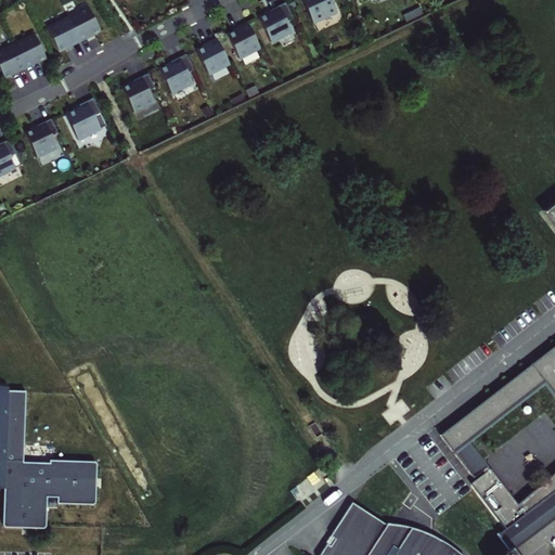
[(299,0),(311,24),(335,13),(330,0),(299,0)]
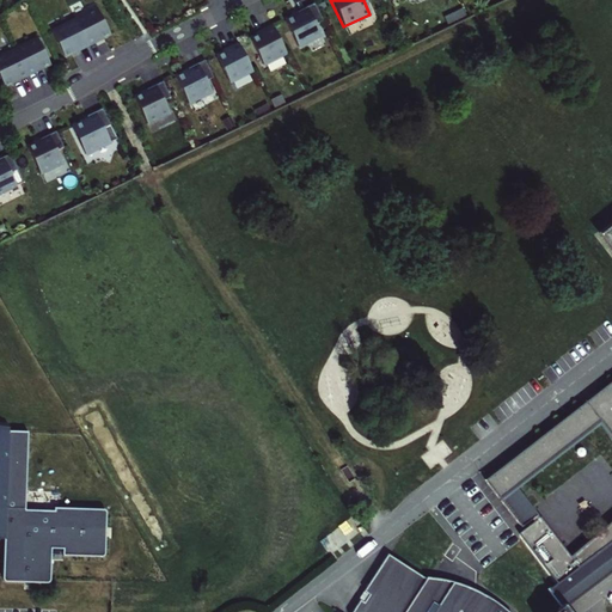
[(298,16),(283,23),(297,49),(320,36),(314,25),(322,23),(313,6),(297,14),(298,16)]
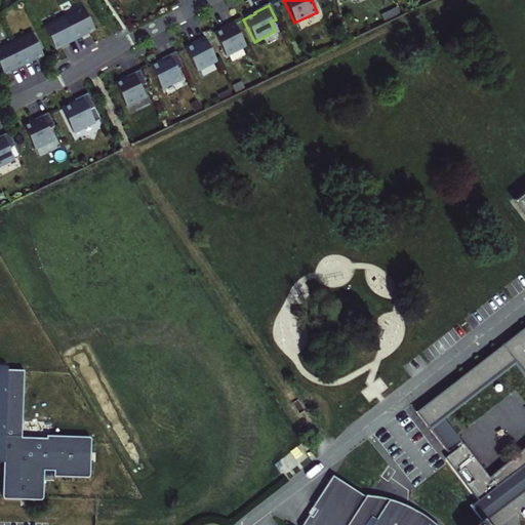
[(84,8),(65,17),(75,40),(94,30),(84,8)]
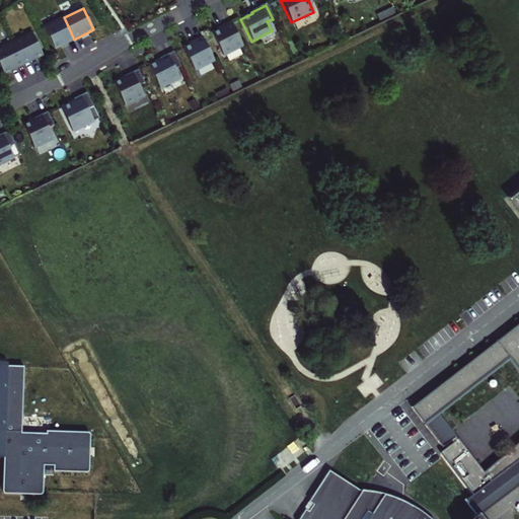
[(64,17),(44,27),(55,49),(74,40),(64,17)]
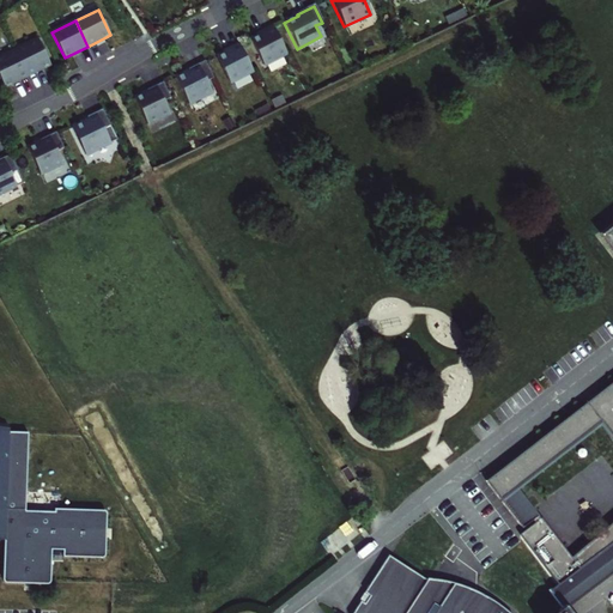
[(261,34),(248,41),(261,66),(285,53),(271,26),(260,31),(261,34)]
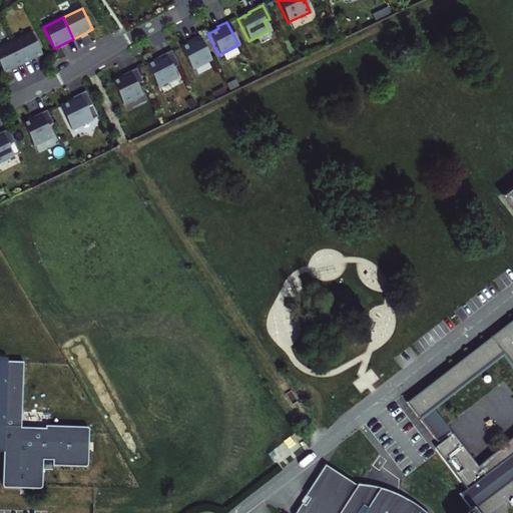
[(32,32),(13,42),(23,63),(42,54),(32,32)]
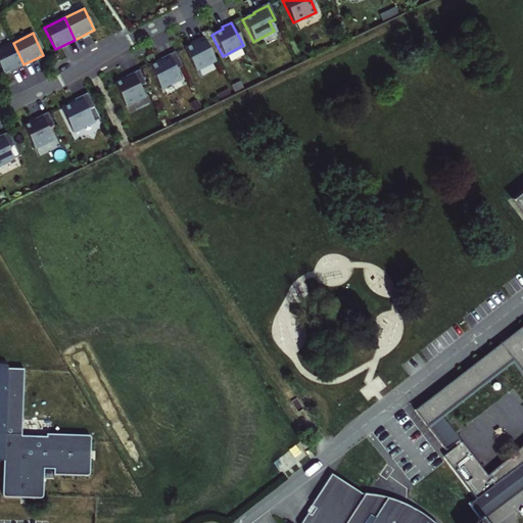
[(194,43),(183,49),(193,70),(215,60),(202,37),(193,42),(194,43)]
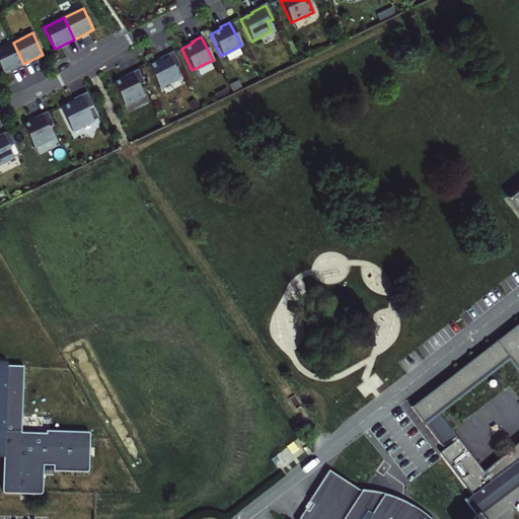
[(13,43),(0,49),(0,66),(4,74),(23,64),(13,43)]
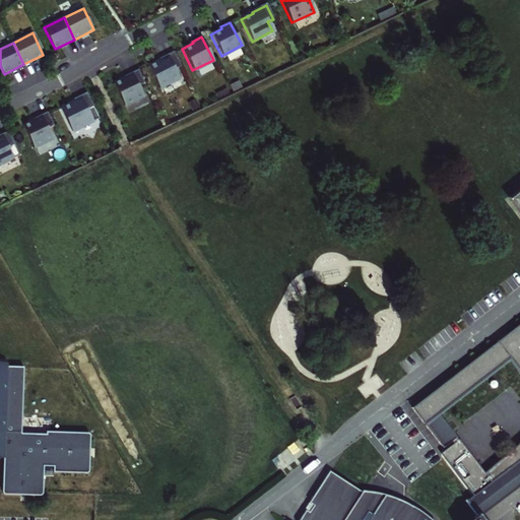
[(159,61),(148,66),(159,88),(179,78),(174,68),(179,65),(173,52),(158,59),(159,61)]
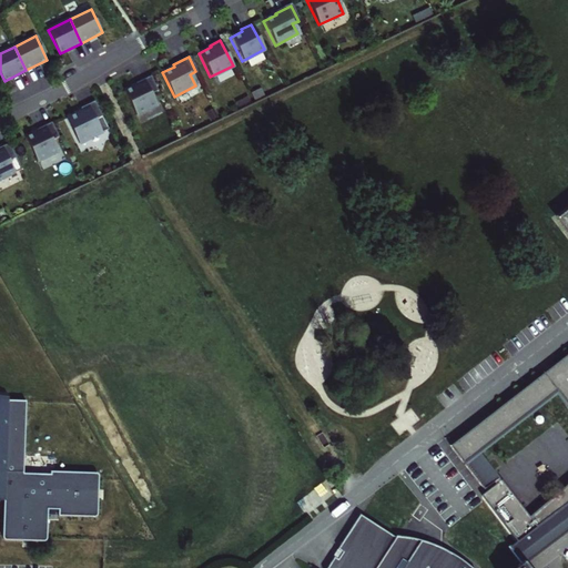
[(159,91),(151,75),(137,83),(137,85),(124,91),(137,115),(158,105),(152,94),(159,91)]
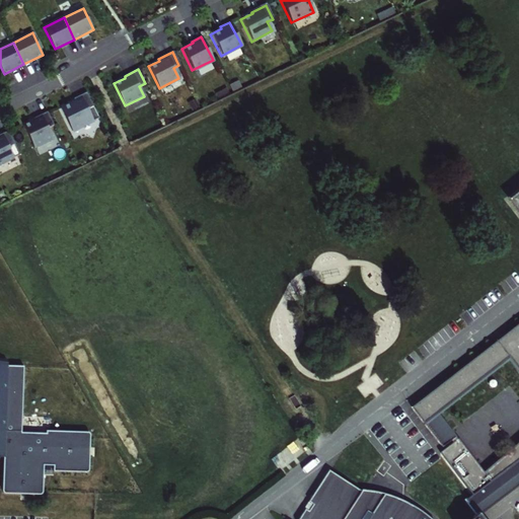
[(75,101),(61,107),(72,131),(99,118),(87,92),(74,98),(75,101)]
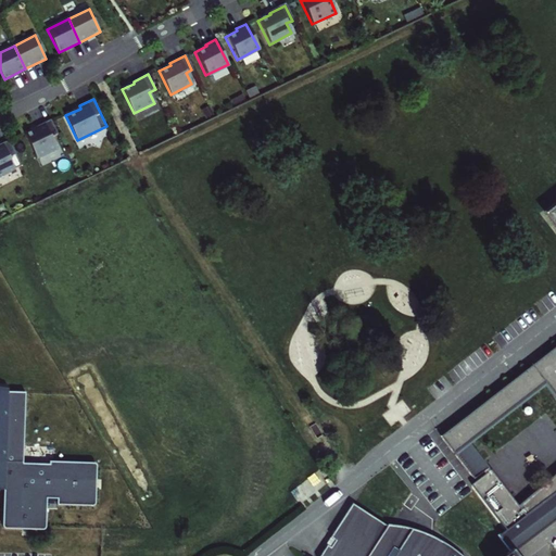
[(58,134),(51,119),(36,127),(37,129),(25,135),(37,159),(58,149),(52,137),(58,134)]
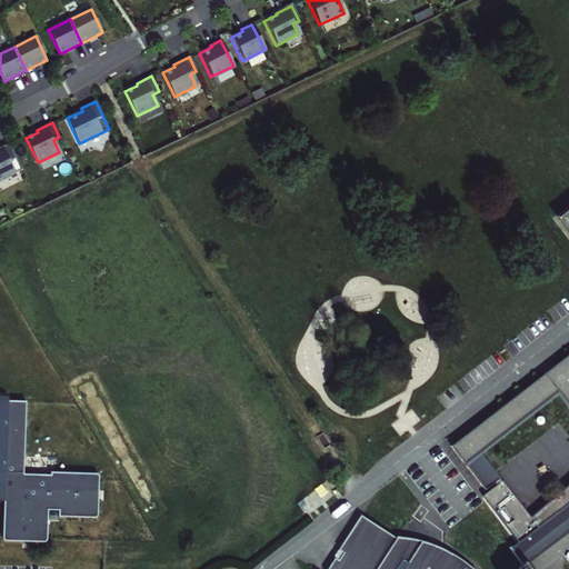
[(0,180),(22,170),(9,143),(0,147),(0,180)]
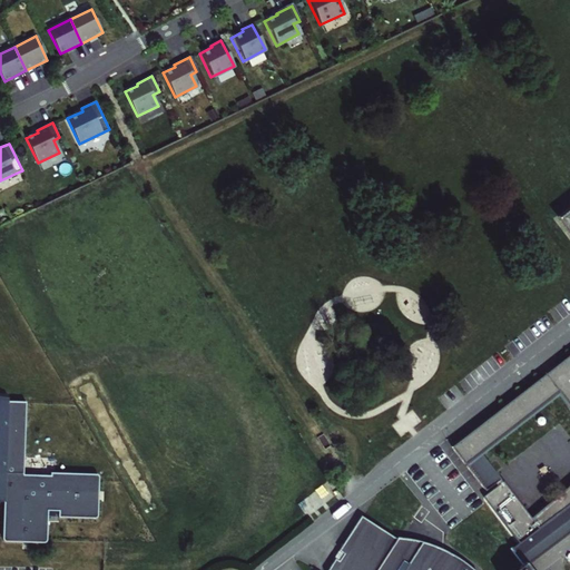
[(524,569),(526,569),(569,536),(569,357),(438,461),(473,507),(501,485),(479,458),(558,396),(569,411),(569,491),(530,522),(503,488),(487,500),(521,546),(512,551),(524,569),(523,569),(524,569)]
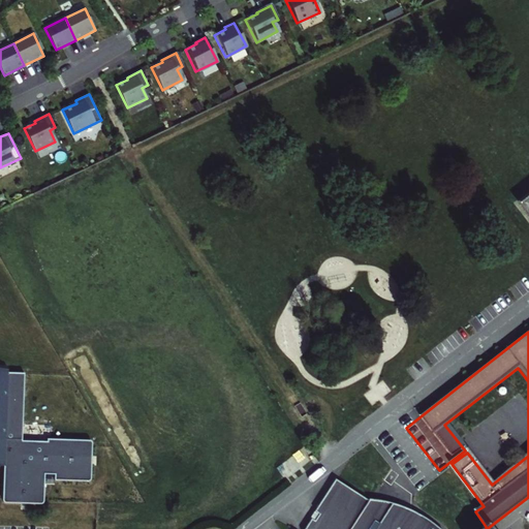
[(0,466),(4,467),(4,503),(43,503),(44,474),(55,475),(55,480),(92,481),(93,441),(48,439),(48,442),(23,441),(24,371),(0,369),(0,466)]
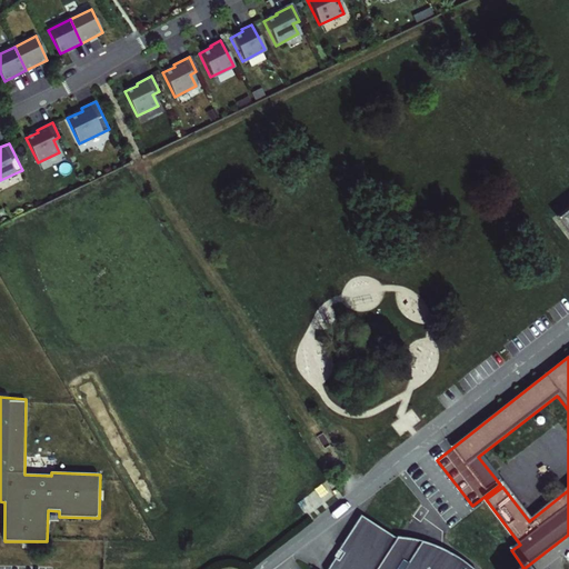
[(405,539),(397,539),(397,540),(360,518),(339,551),(340,552),(343,556),(339,562),(336,560),(329,568),(475,568),(467,562),(459,558),(450,553),(441,549),(432,546),(423,542),(413,541),(405,539)]
